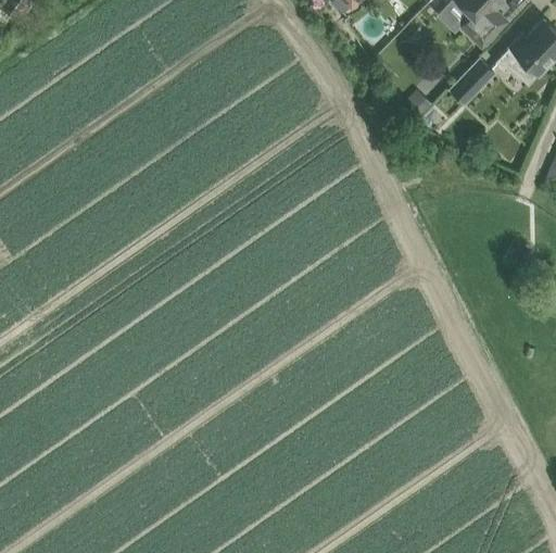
[(341,0),(351,9),(358,0),(341,0)]
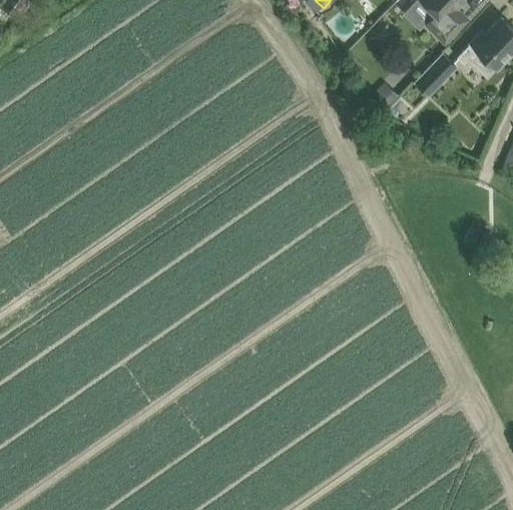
[(419,0),(435,14),(425,25),(445,44),(468,20),(454,7),(459,0),(419,0)]
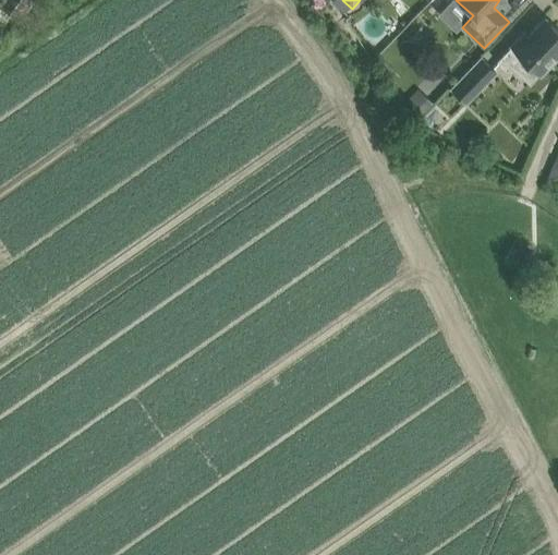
[(553,28),(550,31),(542,22),(526,37),(524,35),(497,63),(507,72),(518,60),(522,64),(525,61),(541,76),(557,58),(557,56),(556,55),(557,51),(557,32),(553,27),(552,28),(553,28)]
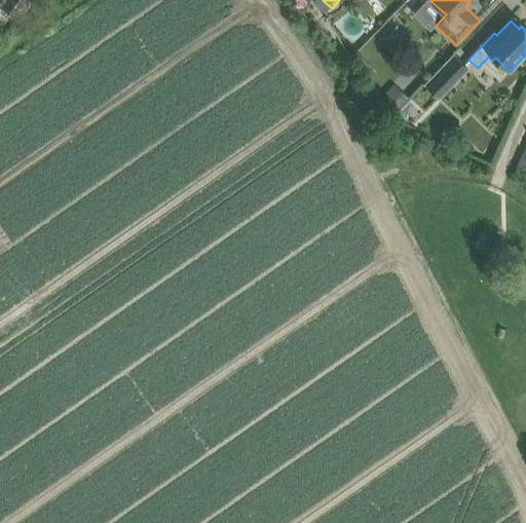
[(426,85),(440,98),(466,70),(453,57),(426,85)]
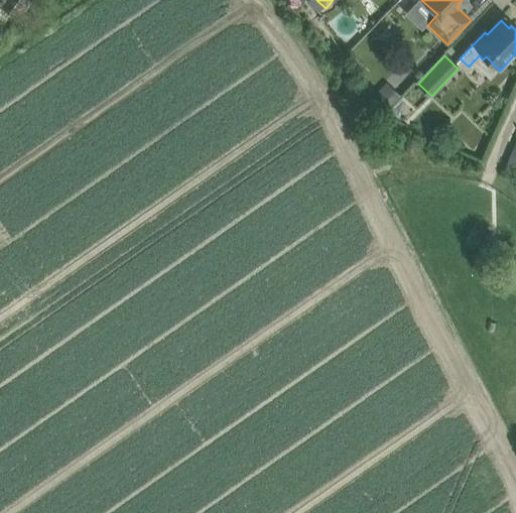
[(374,99),(387,112),(400,99),(386,85),(373,98),(374,99)]
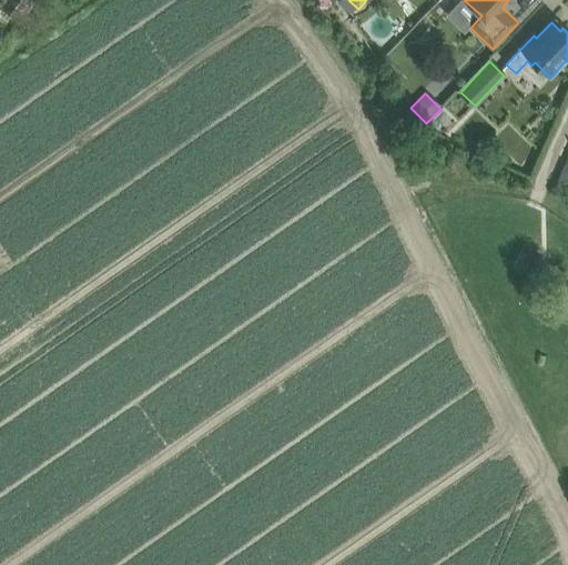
[(557,184),(567,189),(567,167),(565,165),(557,184)]
